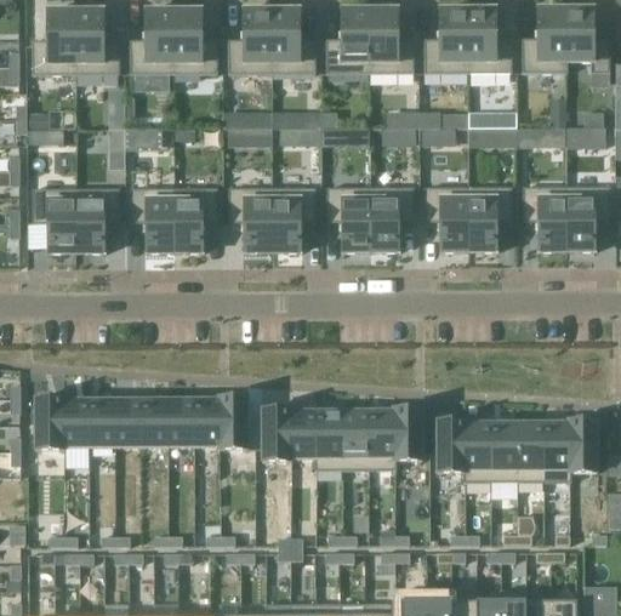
[(536,38),(522,39),(523,73),(568,72),(568,61),(567,61),(565,7),(536,9),(536,38)]
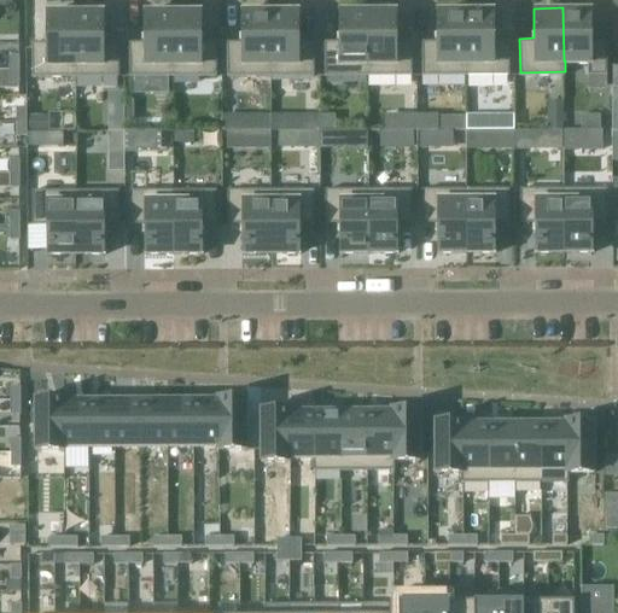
[(592,7),(563,7),(564,60),(565,60),(589,60),(589,71),(607,71),(607,38),(593,38),(592,7)]
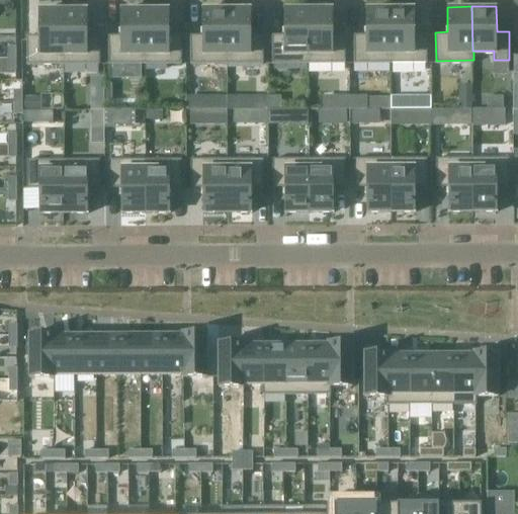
[(202,32),(190,32),(190,61),(227,61),(227,7),(202,7),(202,32)]
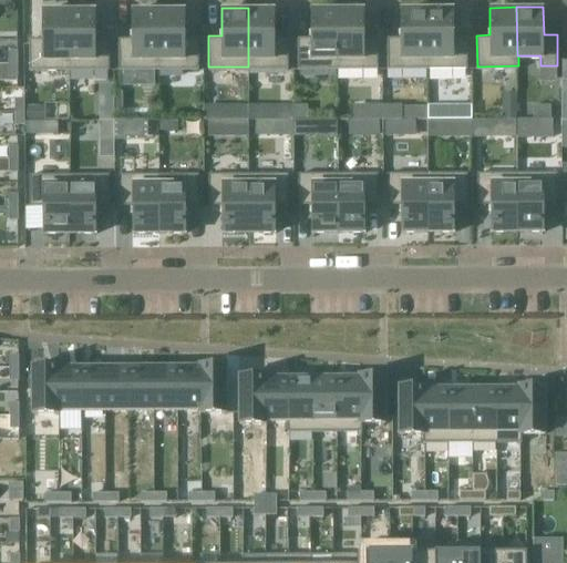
[(275,8),(248,8),(248,67),(288,67),(288,36),(275,36),(275,8)]
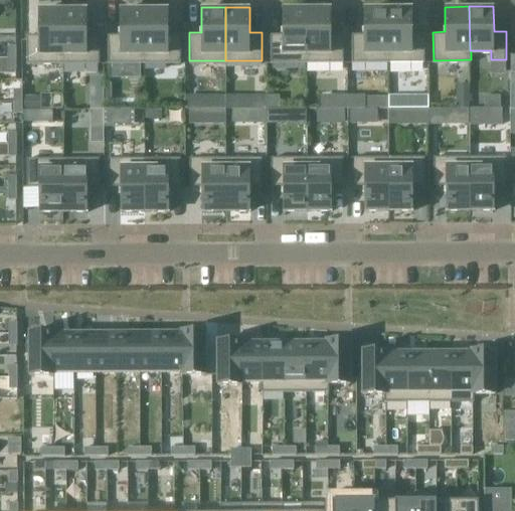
[(283,32),(271,32),(271,60),(307,60),(307,7),(283,7),(283,32)]
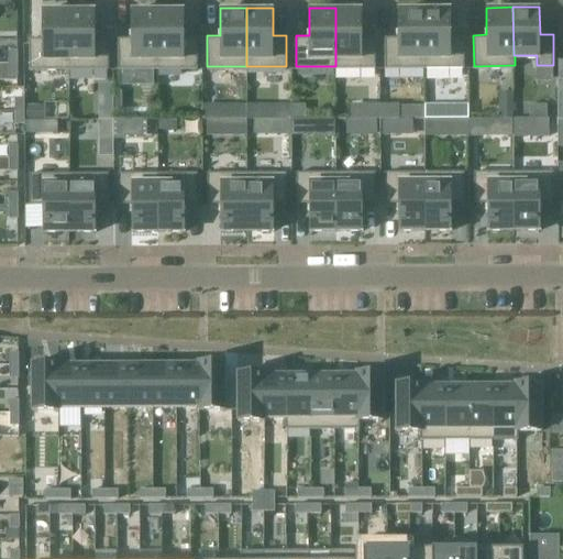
[(362,8),(335,8),(335,66),(375,66),(375,35),(362,35),(362,8)]
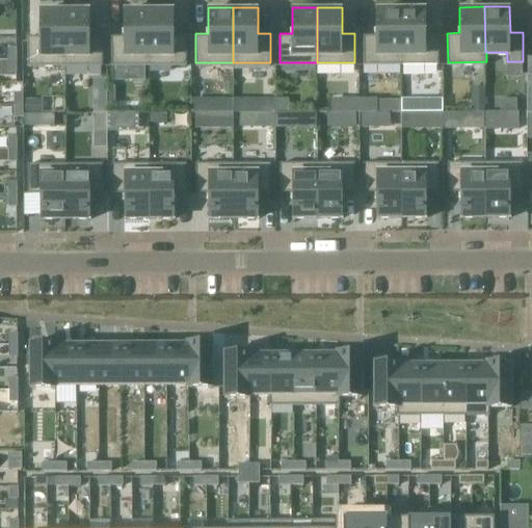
[(376,33),(364,33),(364,62),(401,62),(401,7),(376,7),(376,33)]
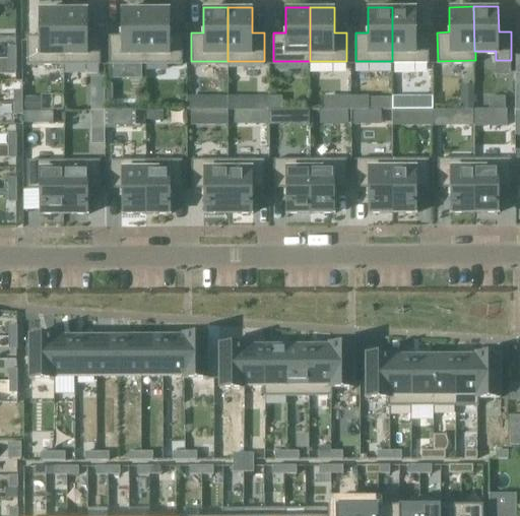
[(416,7),(392,7),(392,61),(429,61),(429,33),(416,33),(416,7)]
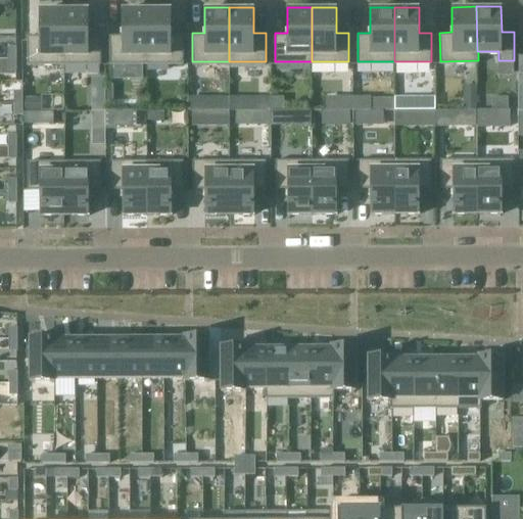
[(39,34),(27,34),(28,62),(64,62),(63,8),(39,8),(39,34)]
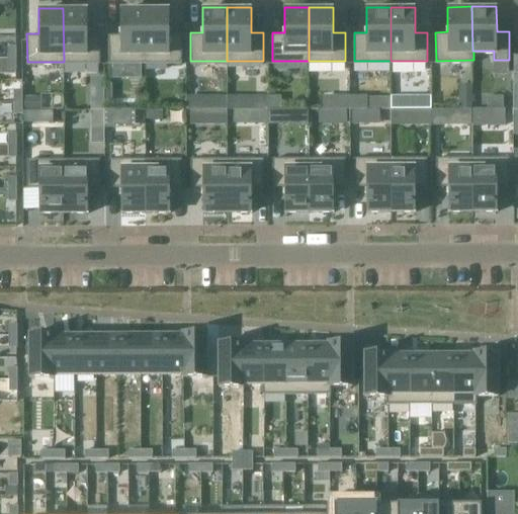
[(87,8),(63,8),(64,62),(100,62),(99,33),(87,33),(87,8)]
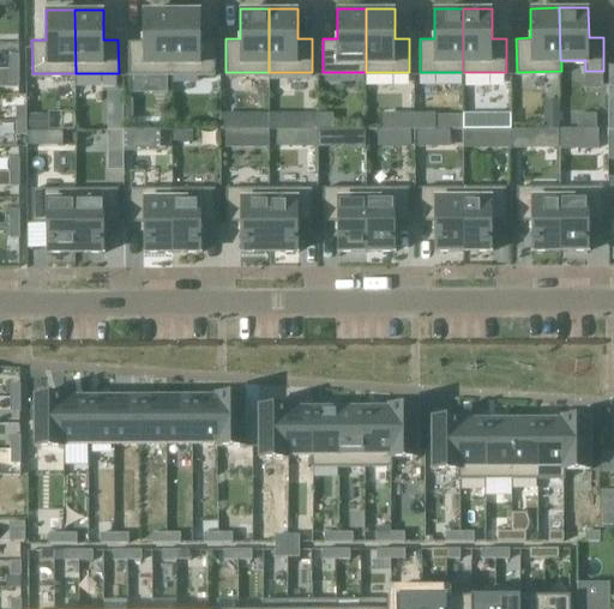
[(143,40),(128,40),(128,73),(172,73),(172,10),(143,10),(143,40)]
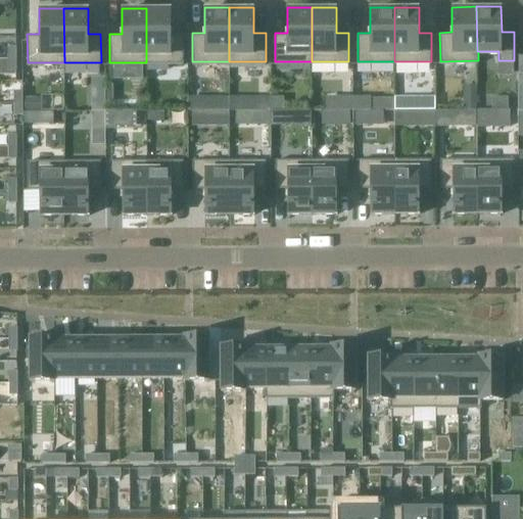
[(171,8),(146,8),(146,62),(183,61),(183,33),(171,34),(171,8)]
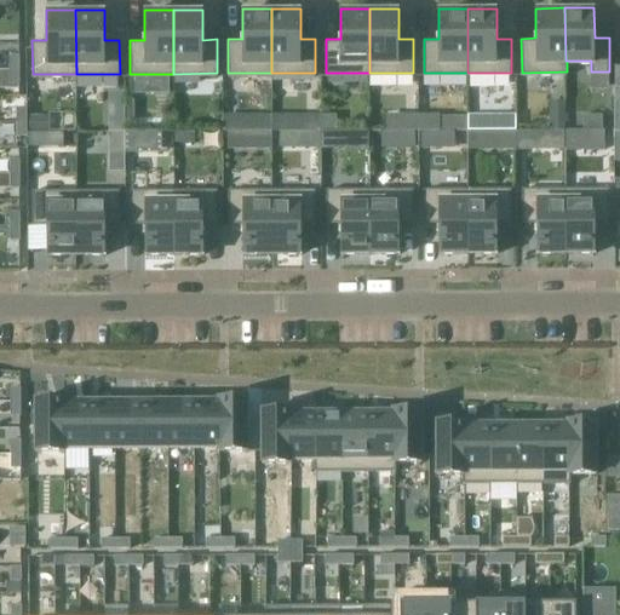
[(19,52),(10,52),(10,67),(19,67),(19,52)]
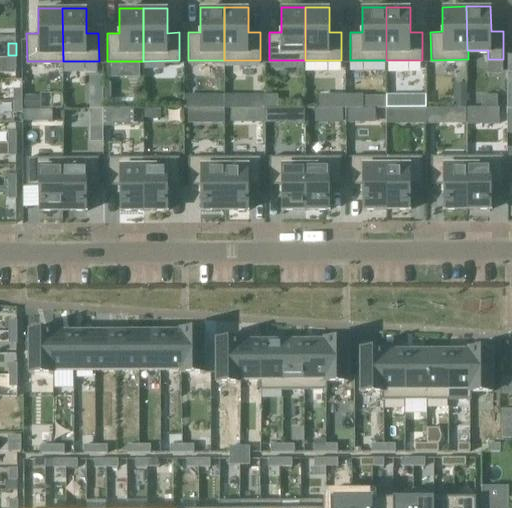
[(16,55),(8,55),(8,66),(16,66),(16,55)]
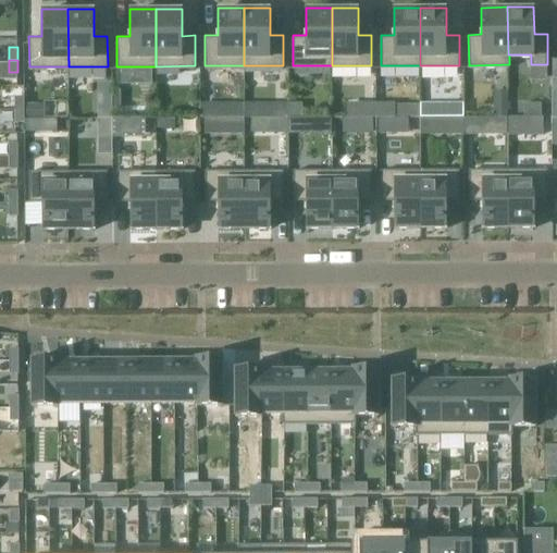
[(24,94),(15,94),(15,107),(24,107),(24,94)]
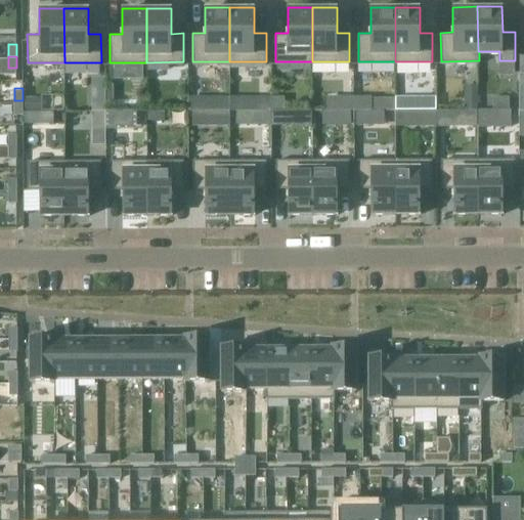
[(41,94),(24,95),(24,109),(41,107),(41,94)]
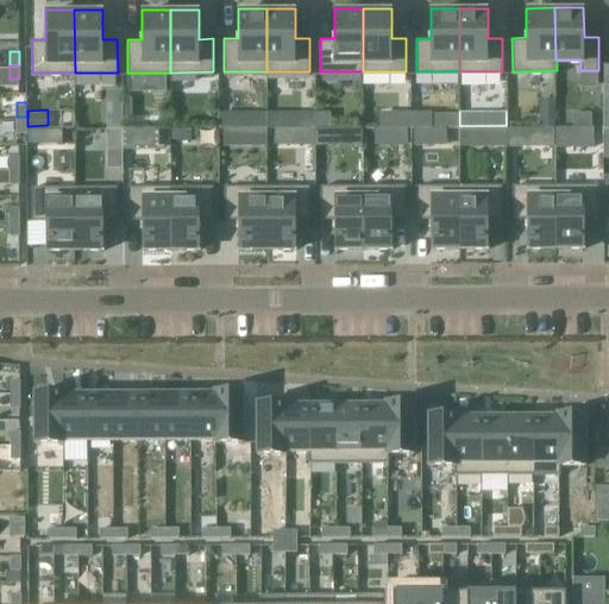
[(238,109),(219,109),(219,126),(238,125),(238,109)]
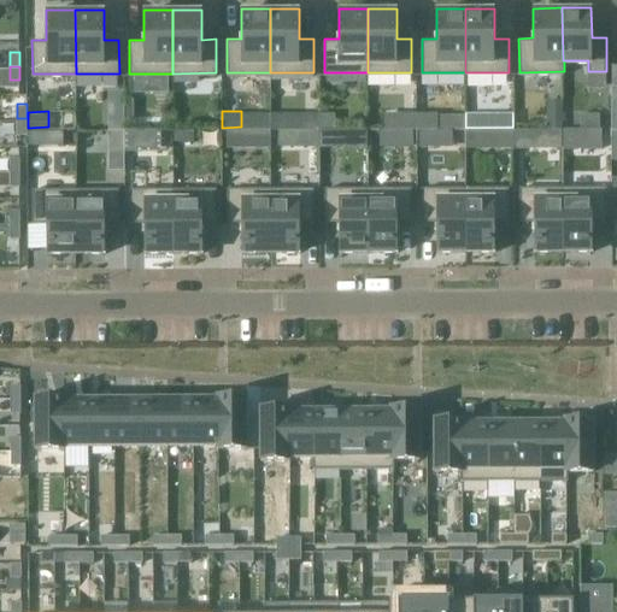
[(319,111),(299,111),(299,127),(319,127),(319,111)]
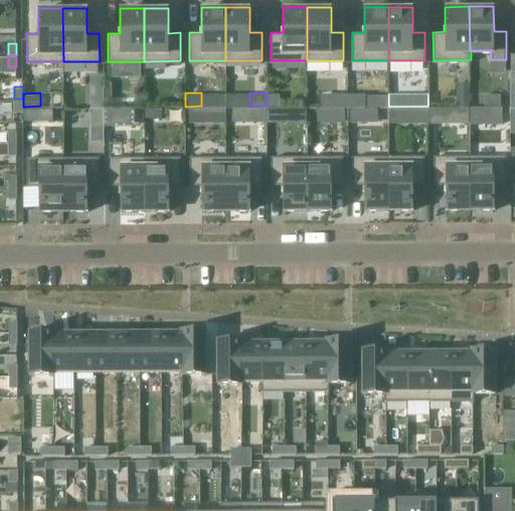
[(281,93),(267,93),(267,106),(280,106),(281,93)]
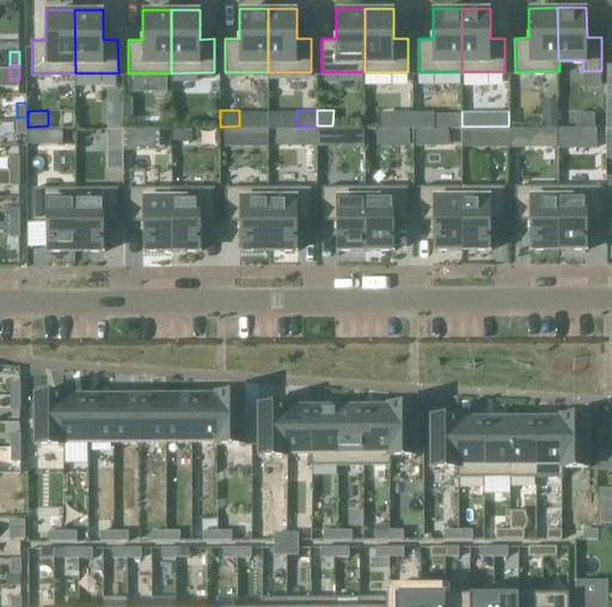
[(414,110),(397,110),(397,126),(414,126),(414,110)]
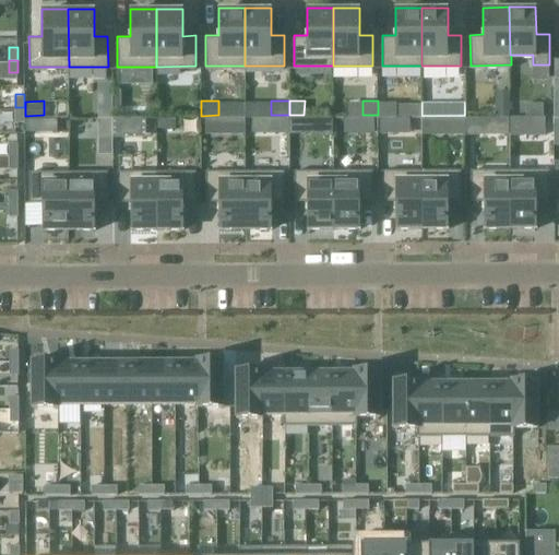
[(396,101),(378,101),(378,115),(396,115),(396,101)]
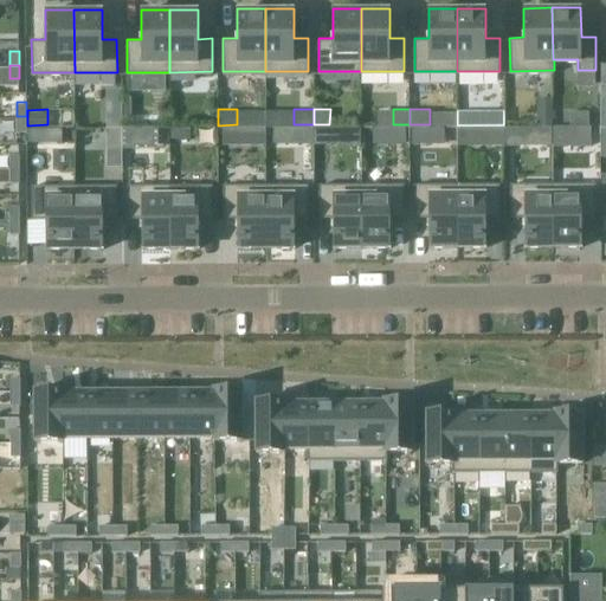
[(504,109),(457,109),(457,124),(504,124),(504,109)]
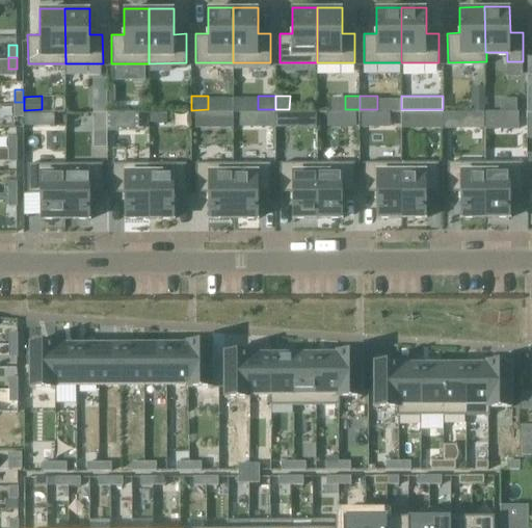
[(517,96),(500,96),(501,108),(517,108),(517,96)]
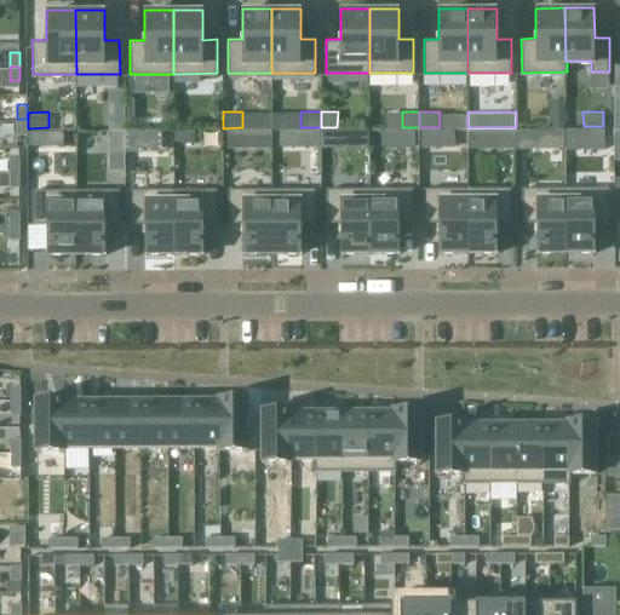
[(550,113),(550,126),(564,126),(564,113),(550,113)]
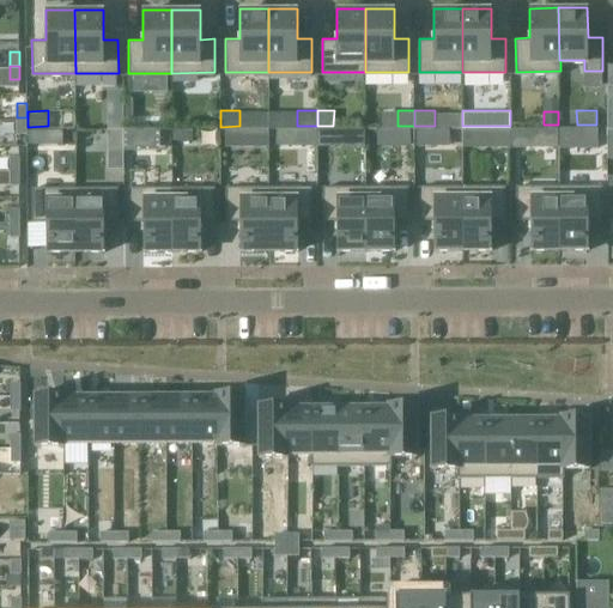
[(26,117),(17,117),(17,132),(26,132),(26,117)]
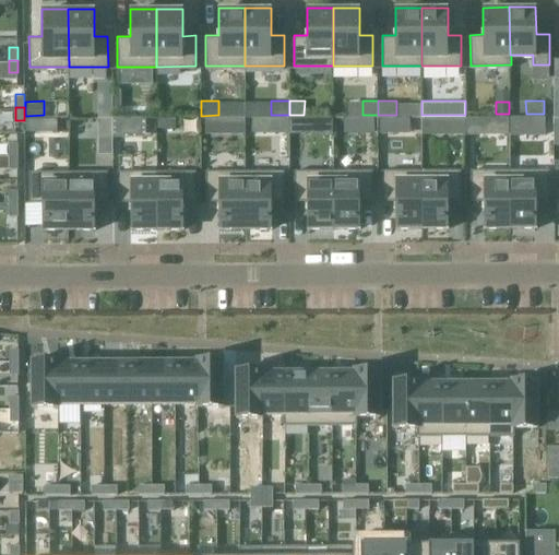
[(526,115),(511,115),(511,133),(526,133),(526,115)]
